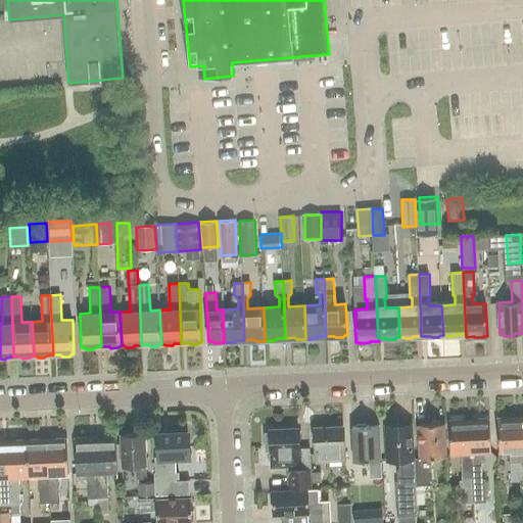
[(521,481),(518,419),(511,419),(511,418),(500,418),(500,420),(497,420),(500,453),(510,453),(511,481),(521,481)]
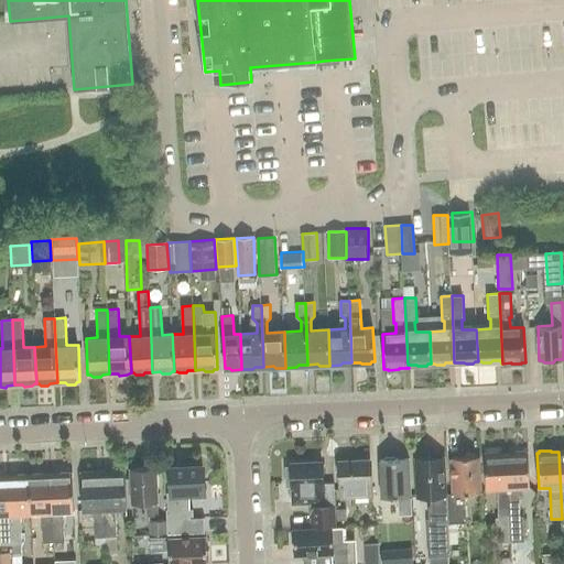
[(528,452),(516,452),(513,454),(507,454),(510,519),(509,519),(510,542),(523,541),(523,518),(520,519),(519,488),(530,487),(528,452)]
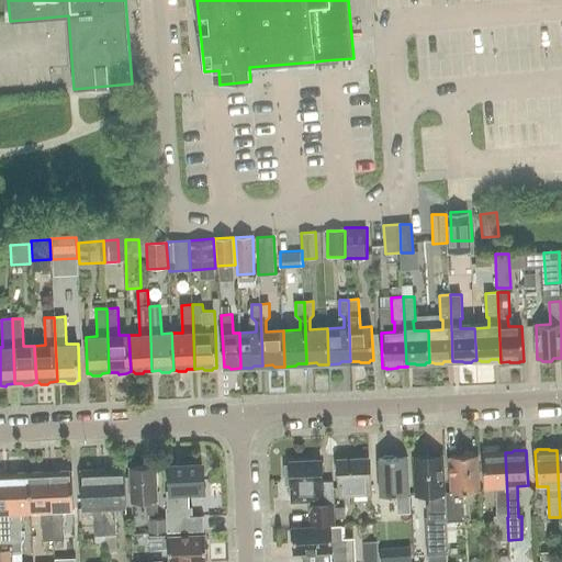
[(508,517),(505,452),(497,453),(495,451),(483,452),(485,487),(495,486),(497,517),(494,518),(495,541),(508,540),(507,517),(508,517)]
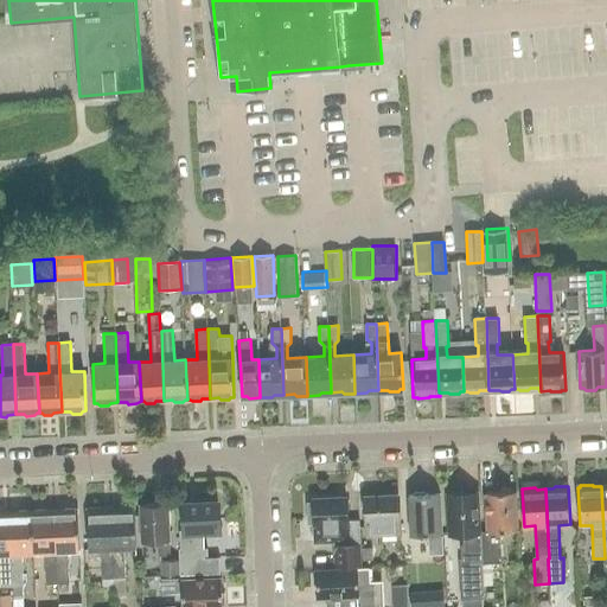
[(481,531),(483,551),(484,563),(502,563),(500,531),(518,530),(516,491),(511,492),(511,489),(502,490),(502,492),(486,493),(487,531),(481,531)]
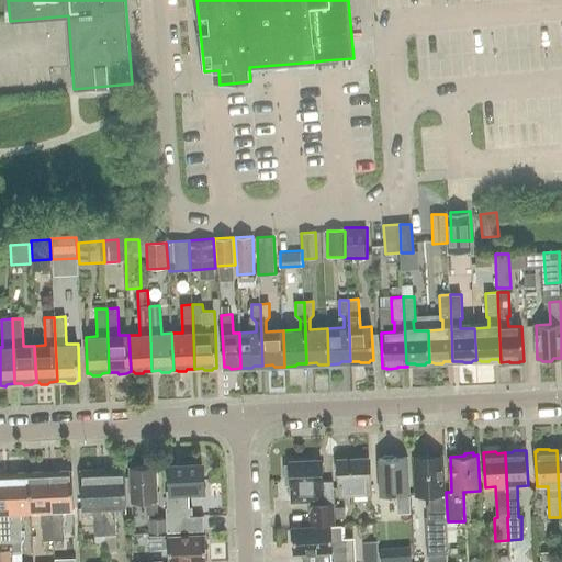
[(433,499),(431,499),(427,506),(427,517),(426,517),(427,555),(448,554),(445,494),(444,494),(442,460),(433,460),(433,457),(430,457),(428,454),(419,454),(417,457),(414,458),(416,495),(433,494),(433,499)]
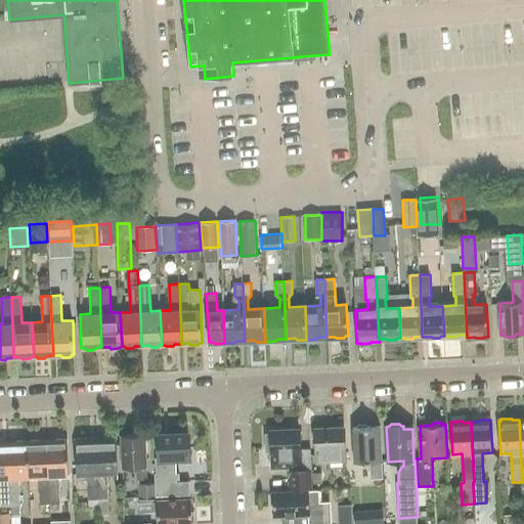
[(366,425),(357,426),(357,428),(353,428),(354,463),(370,462),(370,478),(383,477),(380,427),(366,427),(366,425)]
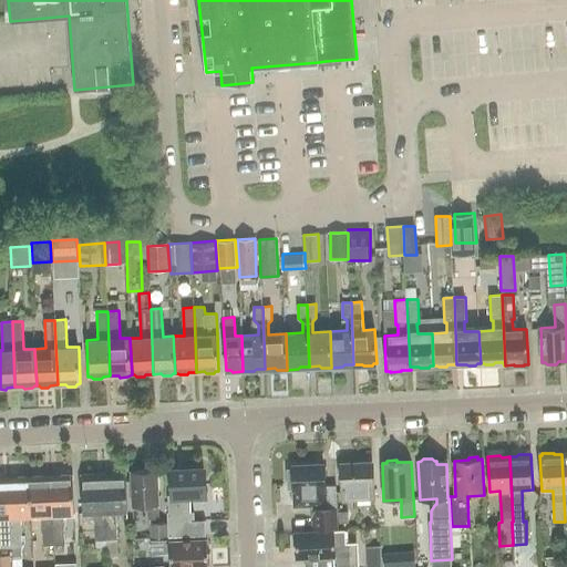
[(342,497),(354,496),(373,496),(372,462),(371,462),(371,463),(340,464),(342,497)]
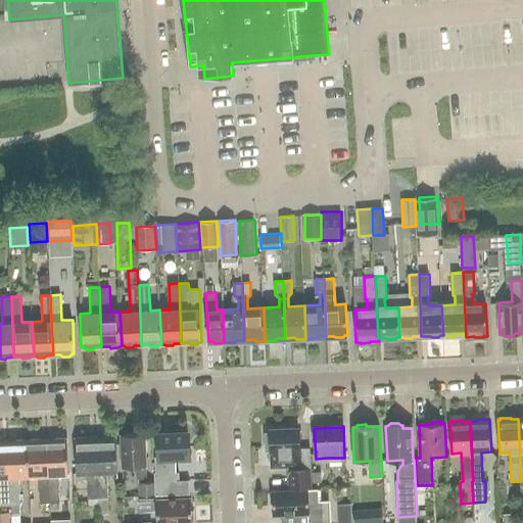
[(287,467),(288,488),(312,488),(312,448),(297,447),(297,429),(271,429),(270,468),(287,467)]
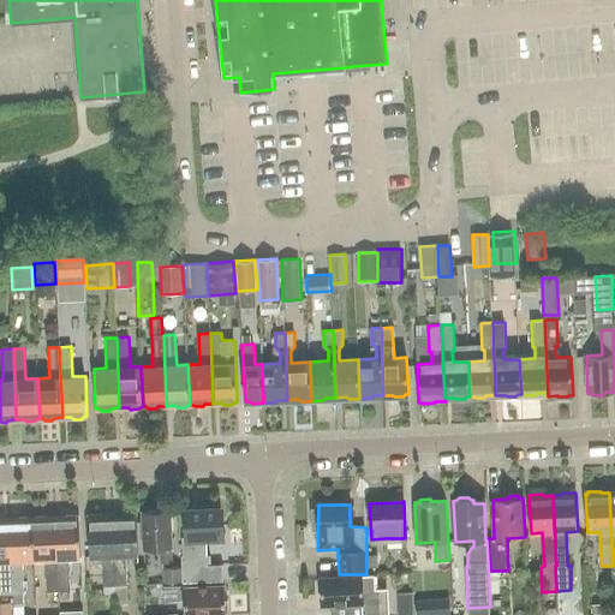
[(222,508),(186,509),(187,535),(181,536),(184,583),(225,580),(222,563),(203,565),(202,537),(222,535),(222,508)]
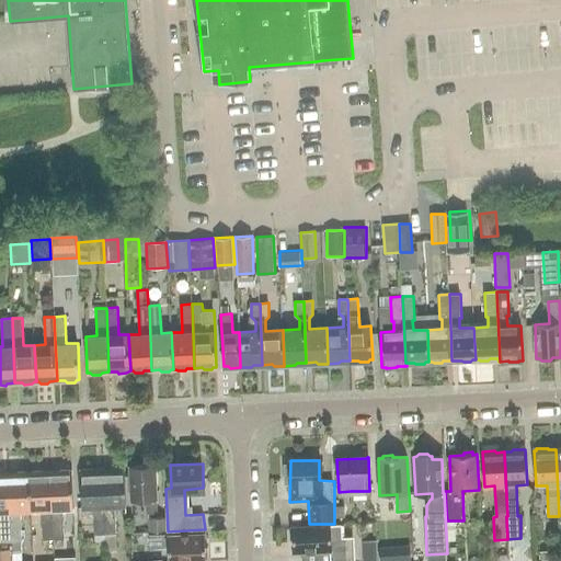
[(147,514),(158,513),(156,466),(129,468),(132,501),(146,500),(147,514)]
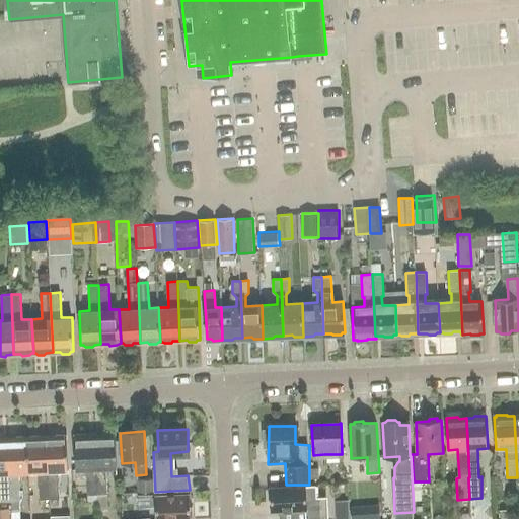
[(101,436),(95,436),(97,495),(107,494),(106,468),(117,467),(116,433),(103,433),(101,436)]
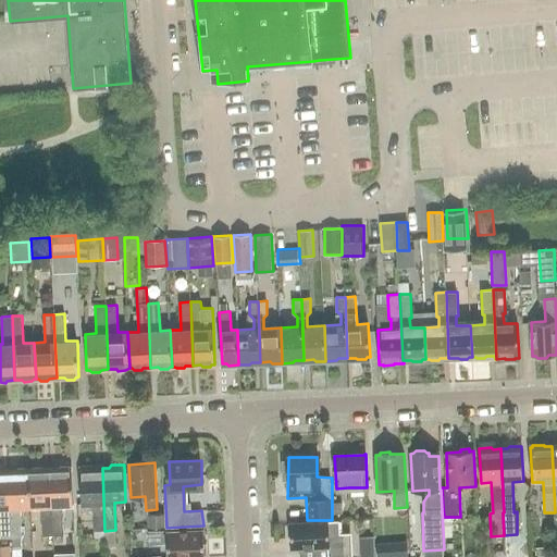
[(104,531),(102,468),(94,468),(91,466),(79,467),(82,504),(93,504),(95,542),(104,541),(104,531)]
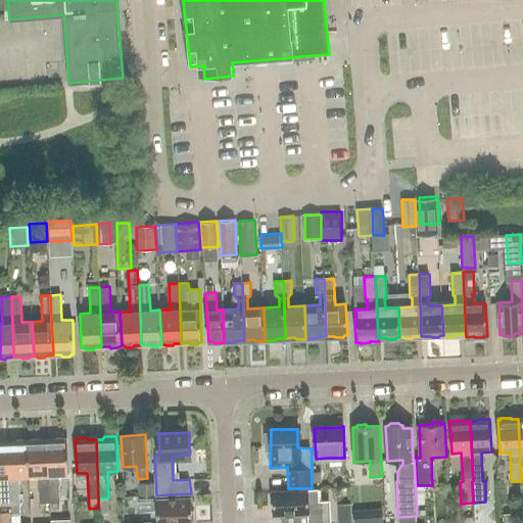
[(54,440),(47,441),(50,503),(59,503),(58,475),(68,474),(67,440),(64,440),(62,438),(55,438),(54,440)]
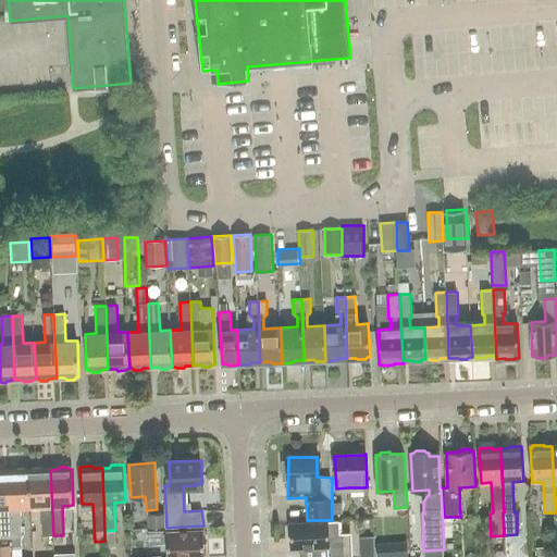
[(53,535),(50,470),(42,470),(40,468),(33,469),(32,470),(29,471),(31,507),(41,507),(42,536),(53,535)]
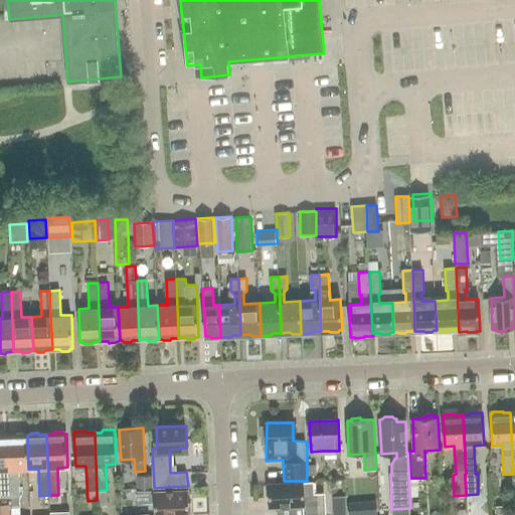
[(28,469),(27,436),(25,436),(23,434),(16,434),(14,436),(8,436),(10,497),(20,497),(19,469),(28,469)]
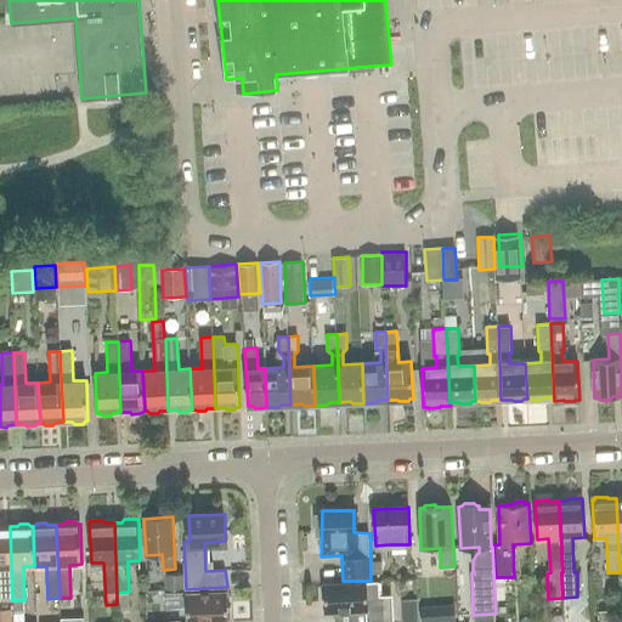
[(12,600),(10,526),(1,527),(0,526),(0,581),(1,601),(12,600)]
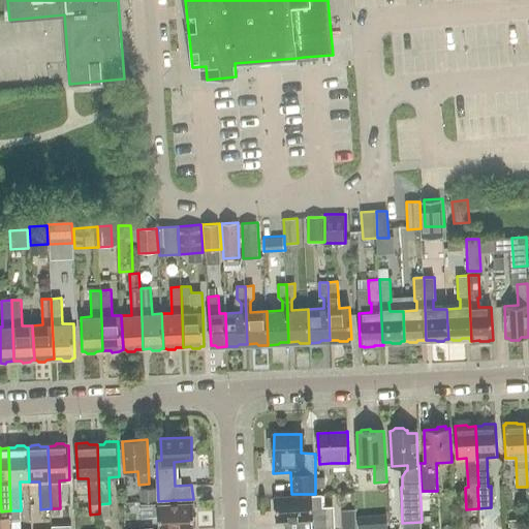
[(185,462),(186,483),(196,483),(195,461),(185,462)]
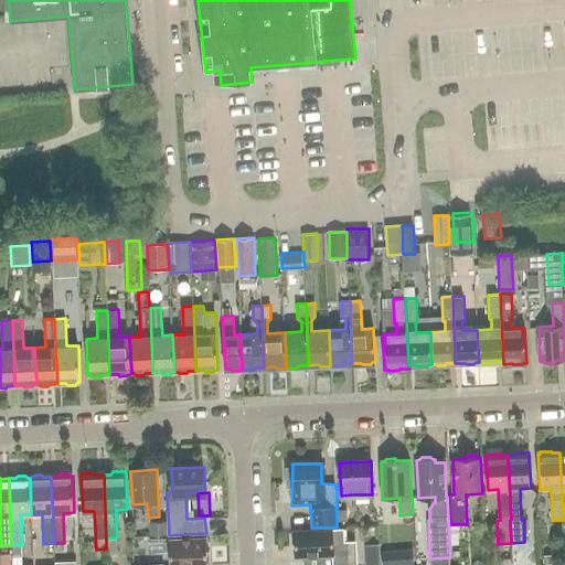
[(338,522),(348,521),(347,509),(337,509),(338,522)]
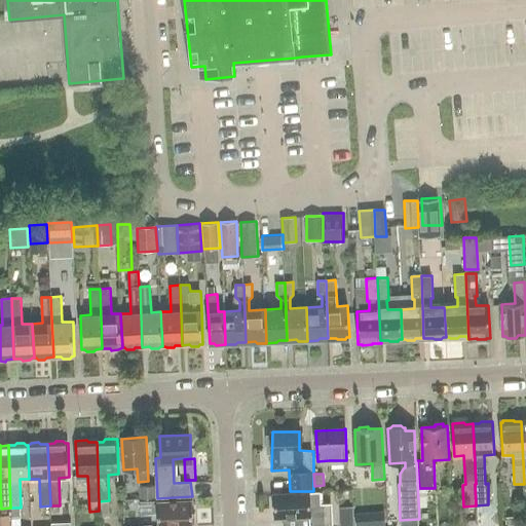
[(155,498),(155,485),(140,486),(141,498),(155,498)]
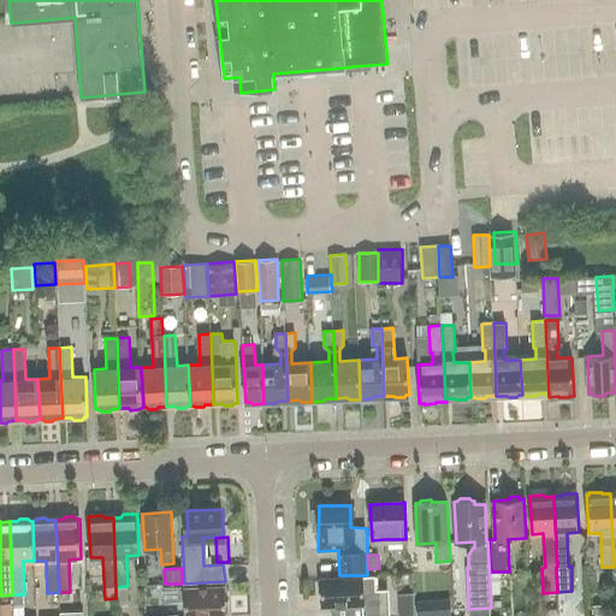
[(374,576),(367,576),(341,578),(321,578),(323,606),(351,605),(351,615),(390,615),(389,591),(375,591),(374,576)]
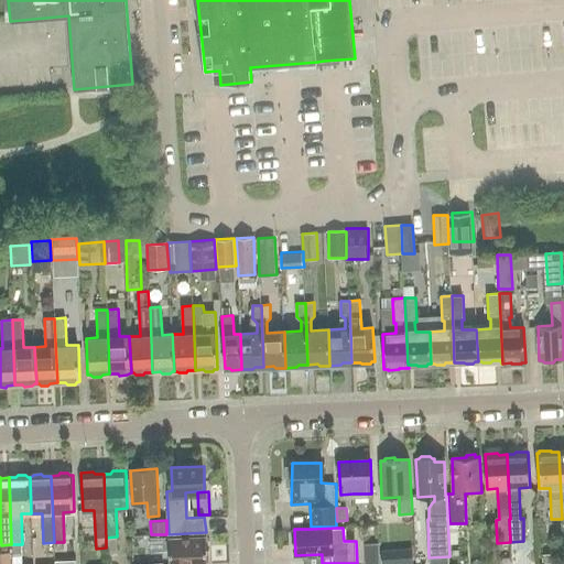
[(169,563),(206,563),(206,538),(169,539),(169,538),(151,539),(151,553),(169,552),(169,563)]
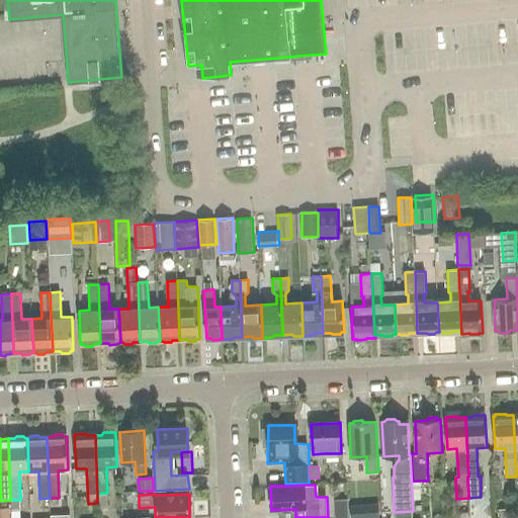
[(347,517),(346,502),(335,502),(336,517),(347,517)]
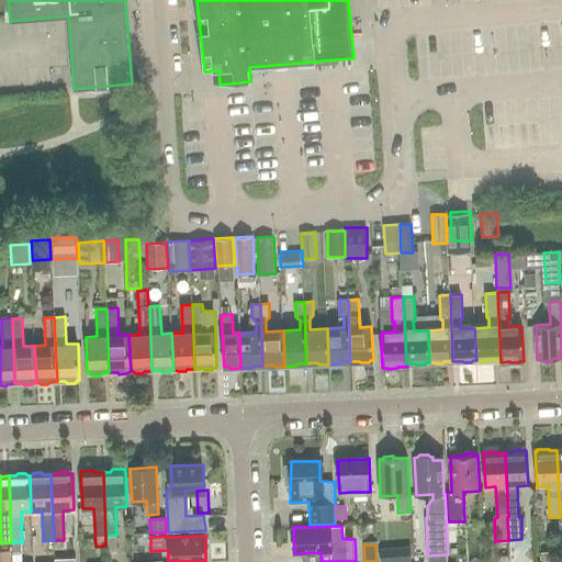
[(396,561),(395,547),(380,548),(381,561),(396,561)]
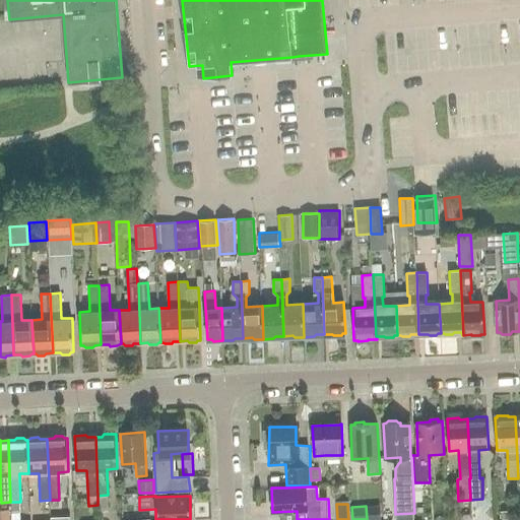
[(515,518),(514,509),(502,511),(503,519),(515,518)]
